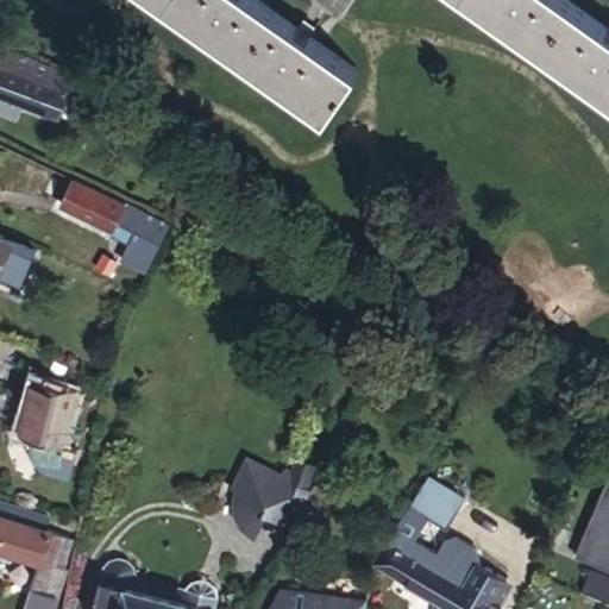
[(256,0),(167,0),(326,112),(356,70),(256,0)]
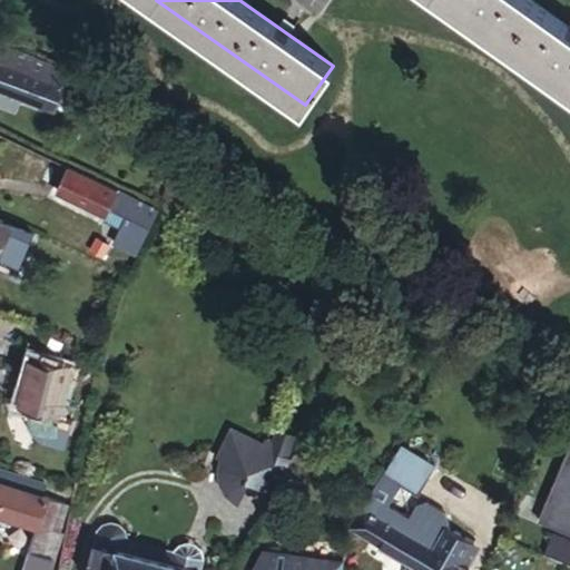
[(569,27),(532,0),(446,0),(569,87),(569,27)]
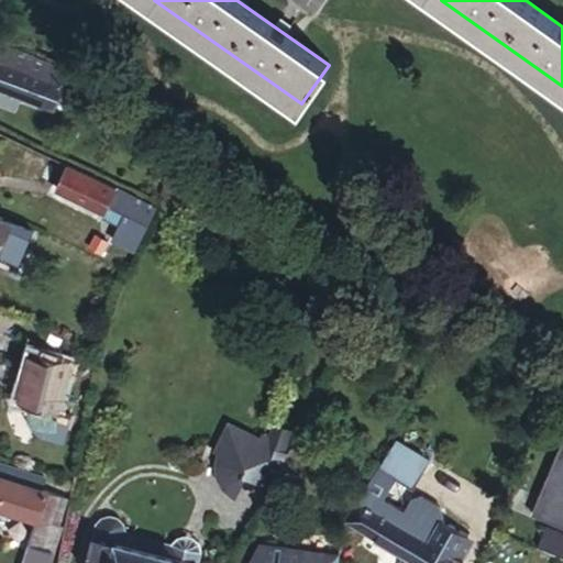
[(75,86),(79,72),(24,50),(14,45),(8,61),(0,56),(0,85),(66,109),(75,86)]
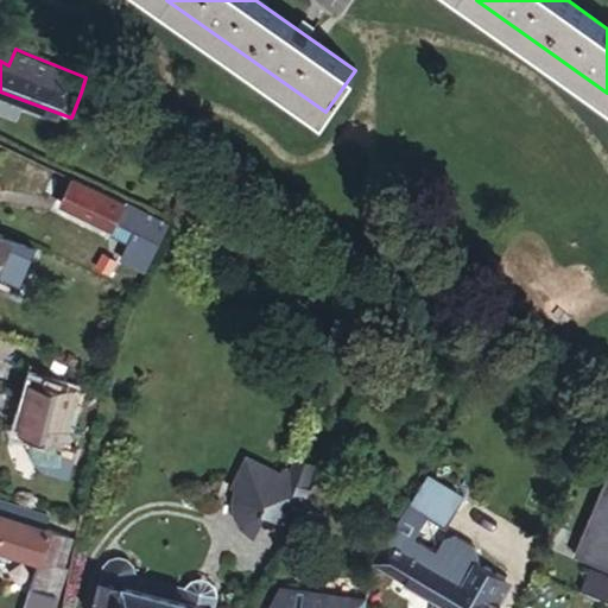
[(137,125),(128,138),(143,149),(152,135),(137,125)]
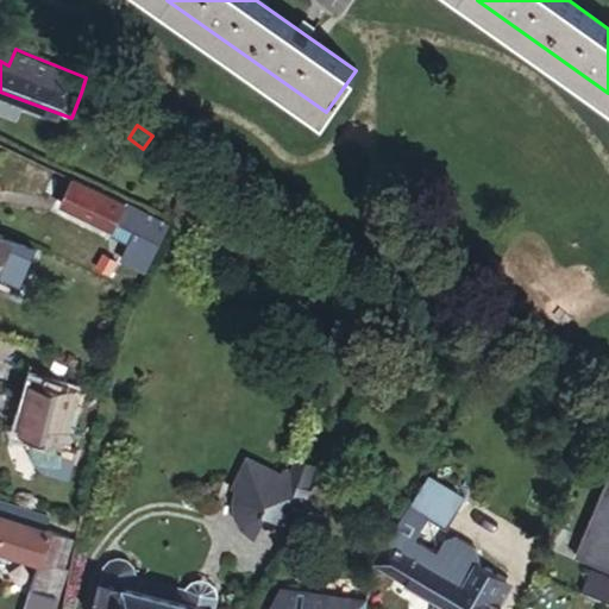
[(180,219),(130,196),(127,201),(83,182),(71,209),(127,232),(123,242),(142,249),(135,267),(154,276),(180,219)]
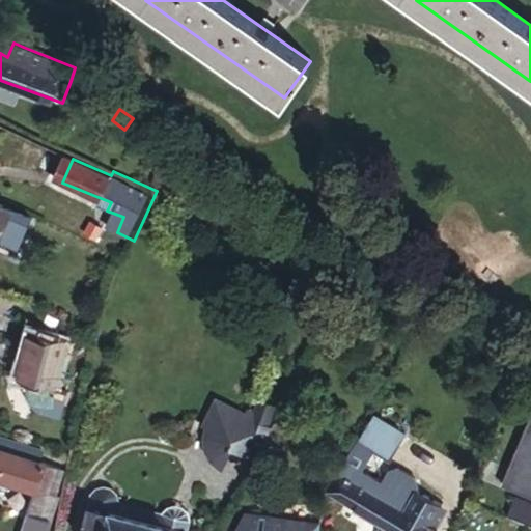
[(0,193),(1,190),(0,189),(0,232),(3,234),(9,224),(24,230),(32,211),(0,196),(0,193)]
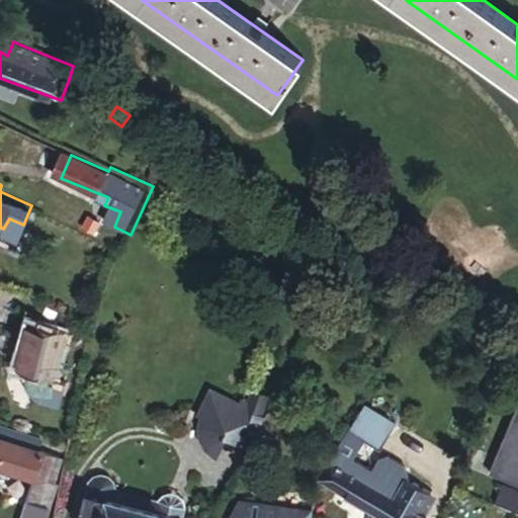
[(9,219),(3,229),(18,236),(23,225),(9,219)]
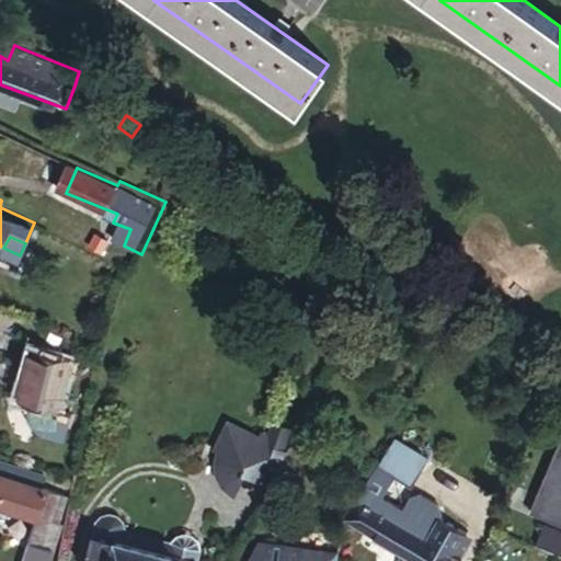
[(63,348),(31,340),(14,393),(22,396),(20,401),(20,412),(24,421),(32,427),(52,433),(60,405),(48,402),(63,348)]
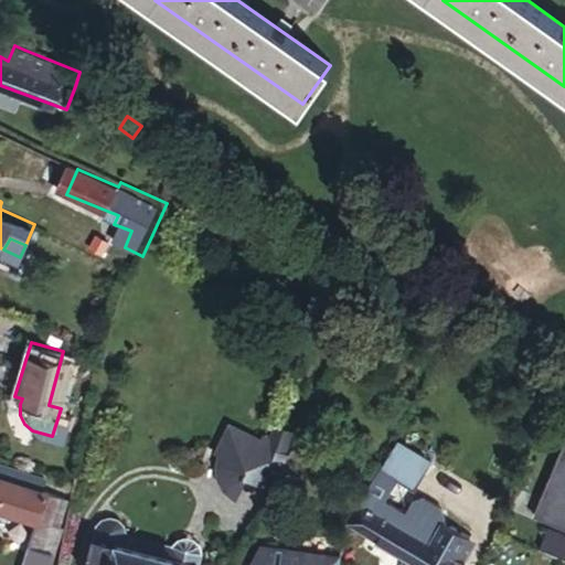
[(248,439),(213,429),(205,460),(212,461),(238,468),(240,479),(234,501),(235,502),(241,480),(269,488),(275,475),(284,452),(276,450),(281,428),(263,423),(259,437),(249,435),(248,439)]
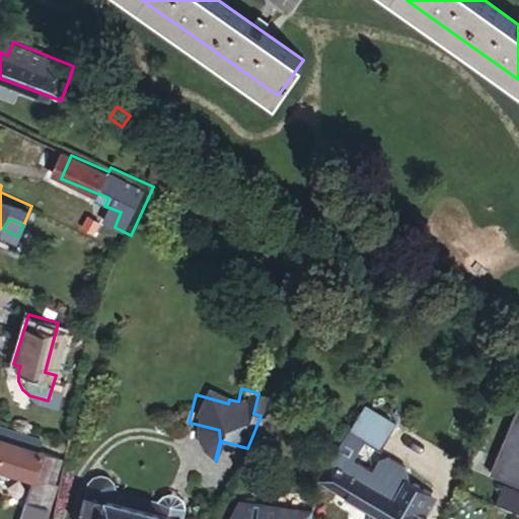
[(288,394),(272,388),(261,416),(252,436),(268,444),(288,394)]
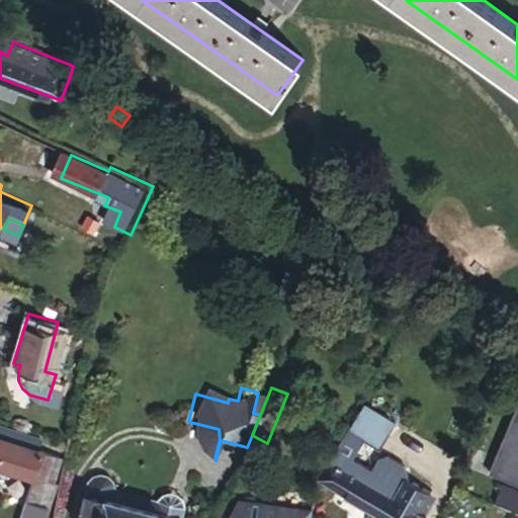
[(396,415),(367,398),(320,479),(372,513),(369,517),(427,517),(429,515),(423,511),(433,491),(406,473),(398,484),(352,454),(364,435),(378,443),(396,415)]
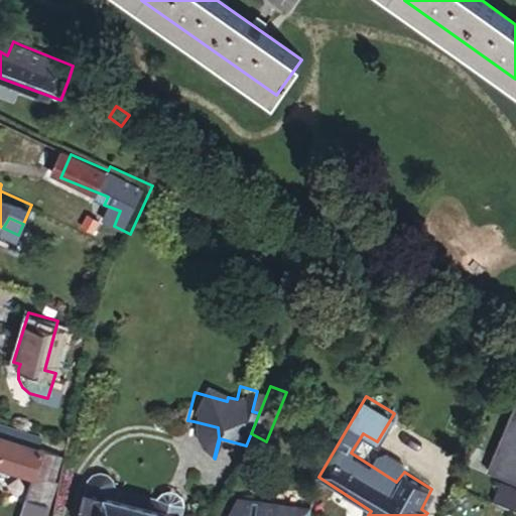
[(515,399),(515,400),(492,458),(508,464),(501,479),(515,485),(515,399)]
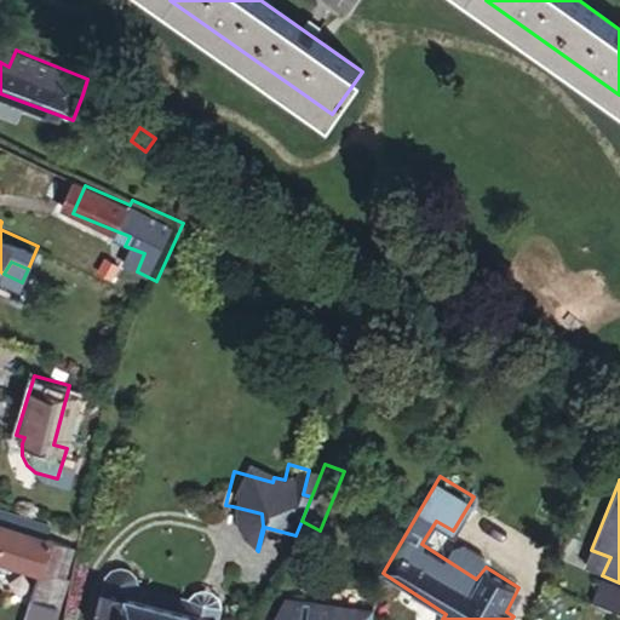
[(263,526),(262,514),(233,506),(231,507),(231,514),(231,521),(234,527),(236,533),(240,538),(244,543),(250,547),(257,550),(263,526)]
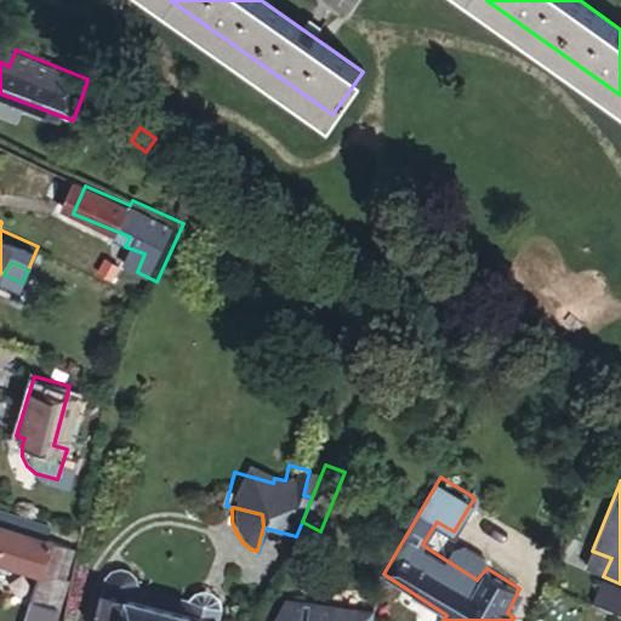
[(47,546),(52,534),(1,518),(0,519),(0,564),(43,579),(34,605),(61,614),(69,586),(66,585),(75,554),(47,546)]
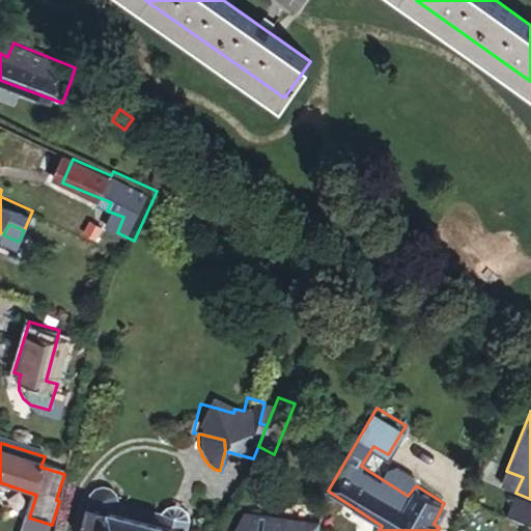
[(94,491),(92,501),(118,506),(120,498),(120,497),(119,491),(113,484),(106,482),(99,486),(94,491)]
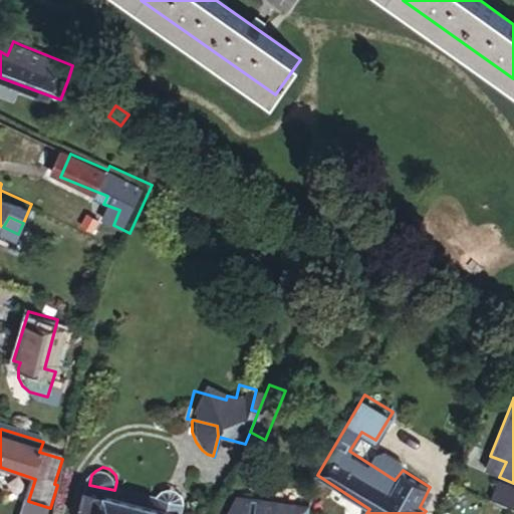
[(114,490),(157,500),(159,492),(116,482),(114,490)]
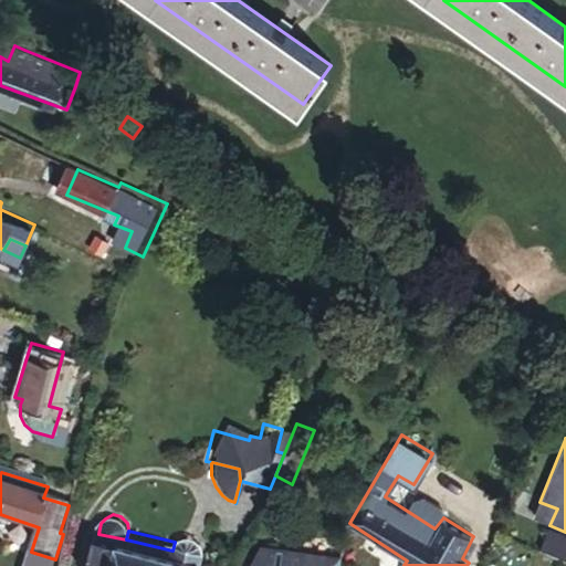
[(565,537),(549,531),(542,551),(565,561),(565,537)]
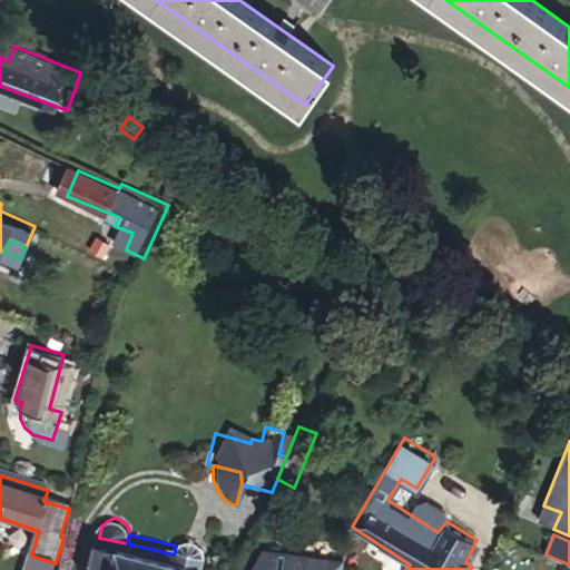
[(174,554),(203,561),(205,550),(204,544),(197,537),(189,536),(180,539),(176,543),(176,546),(174,554)]
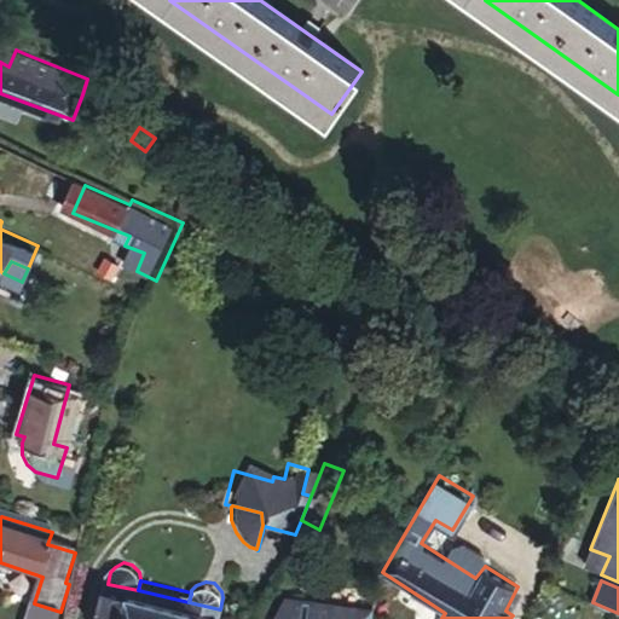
[(138,590),(108,584),(98,618),(218,618),(220,609),(189,602),(138,590)]
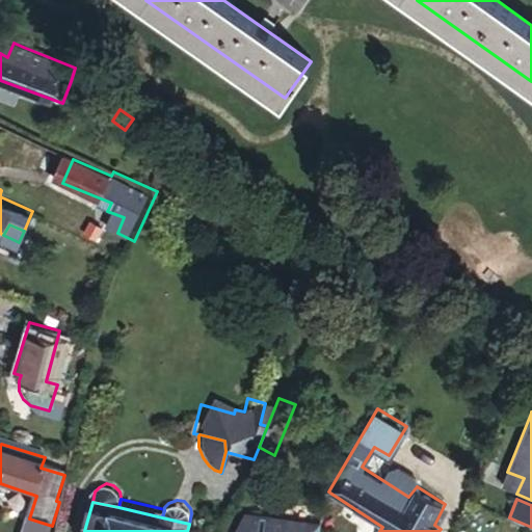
[(320,531),(322,527),(244,516),(237,531),(320,531)]
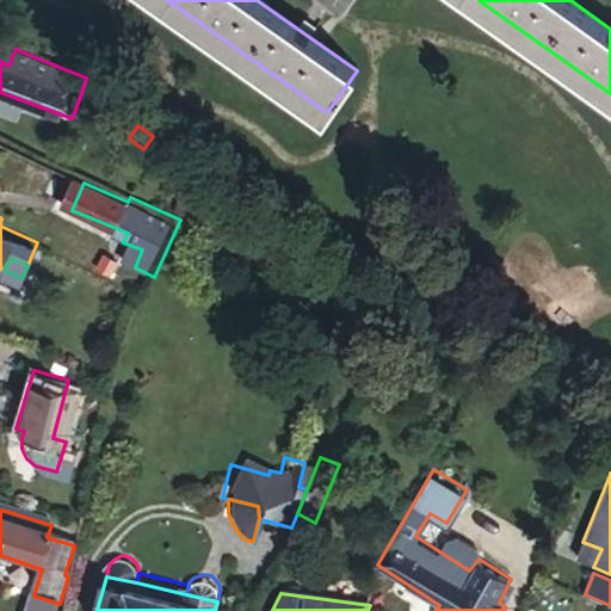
[(56,610),(60,604),(34,596),(29,610),(56,610)]
